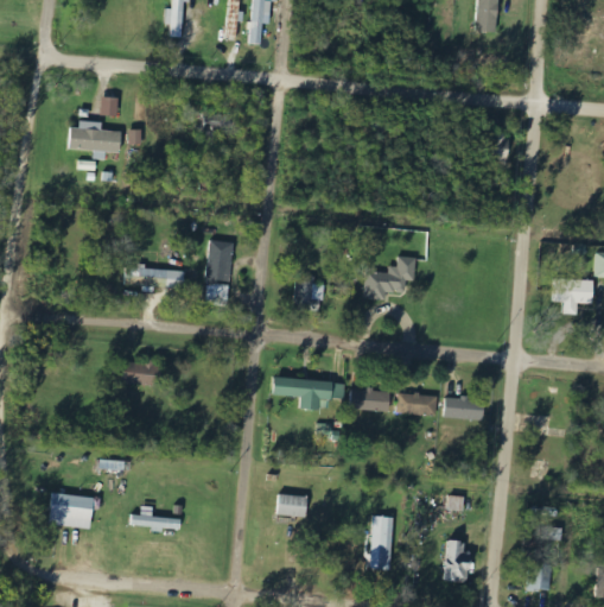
[(182,2),(185,2),(185,0),(171,0),(171,8),(164,8),(164,25),(169,25),(169,37),(180,38),(182,2)]
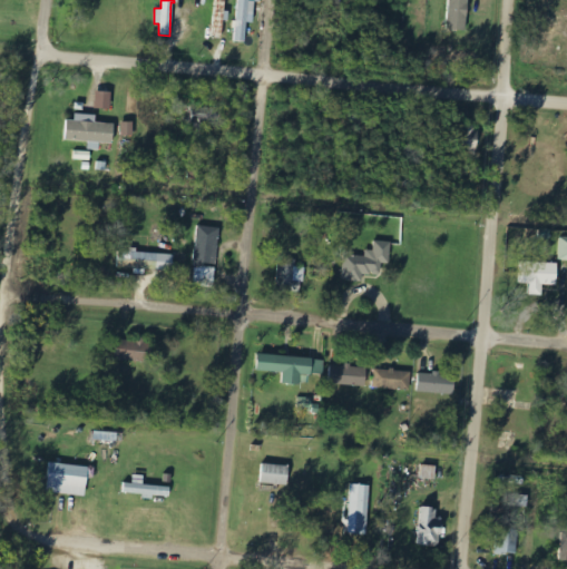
[(213,0),(211,37),(221,38),(222,0),(213,0)]
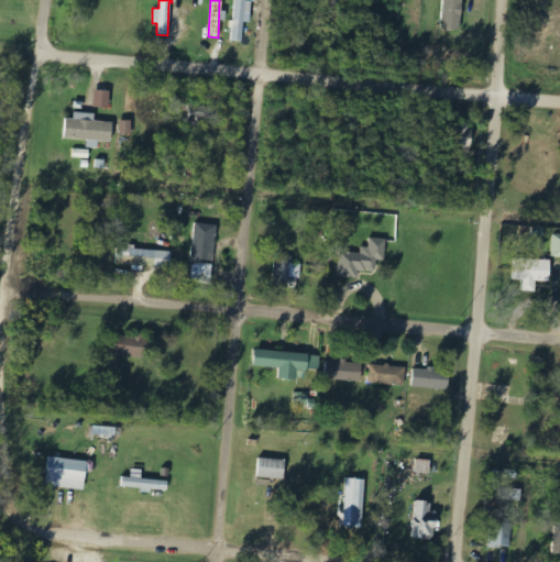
[(231,0),(230,41),(241,41),(241,22),(250,22),(251,0),(231,0)]
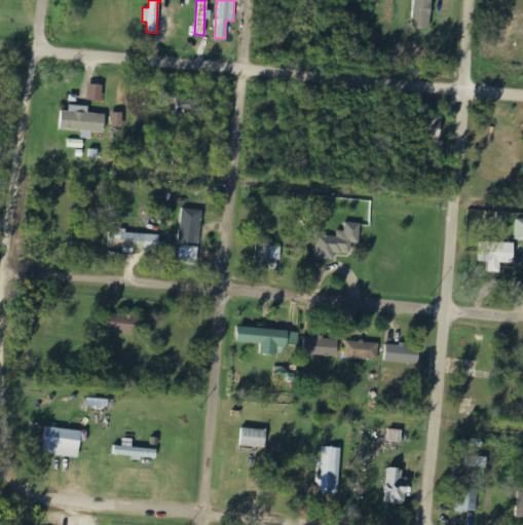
[(411,0),(409,27),(427,29),(431,0),(411,0)]
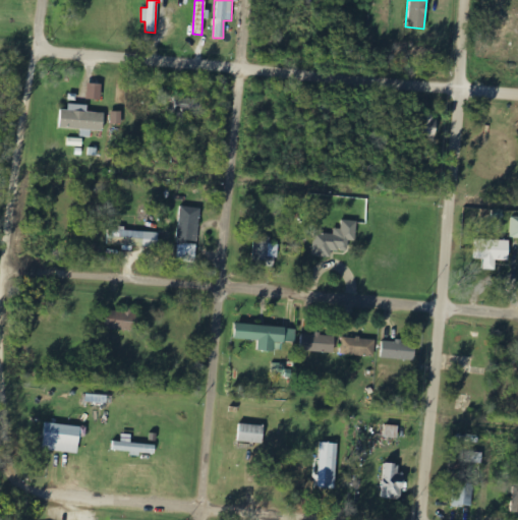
[(101,83),(85,83),(85,99),(100,100),(101,83)]
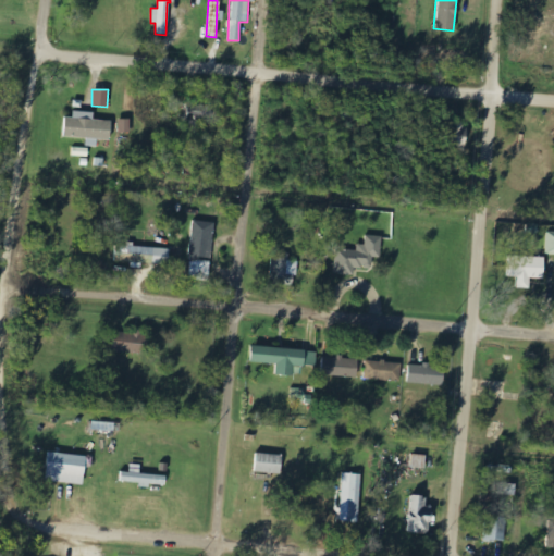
[(83,138),(83,146),(95,147),(95,139),(108,139),(109,121),(91,120),(91,112),(71,111),(71,118),(62,116),(61,137),(83,138)]
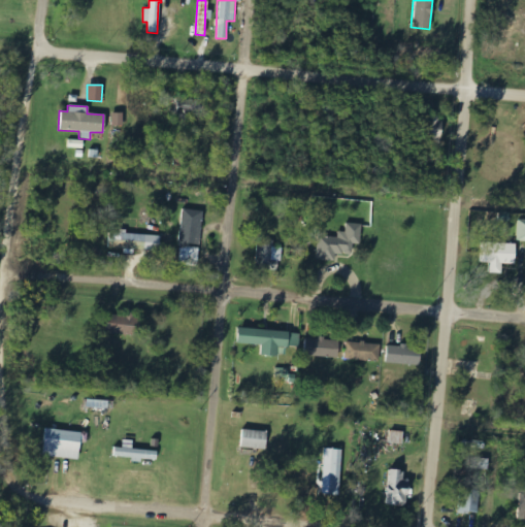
[(121,112),(111,112),(110,126),(121,127),(121,112)]
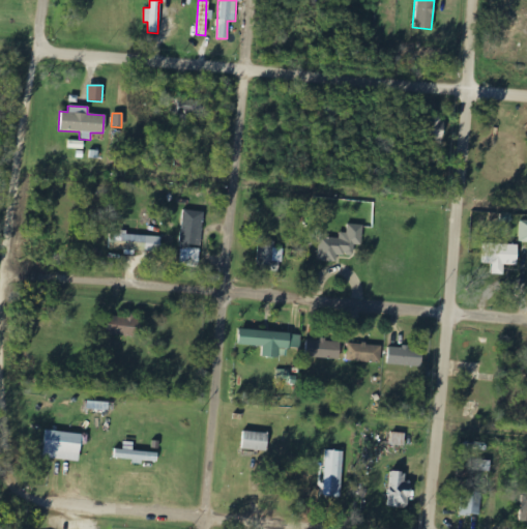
[(200,246),(201,211),(180,210),(178,266),(198,267),(198,246),(200,246)]
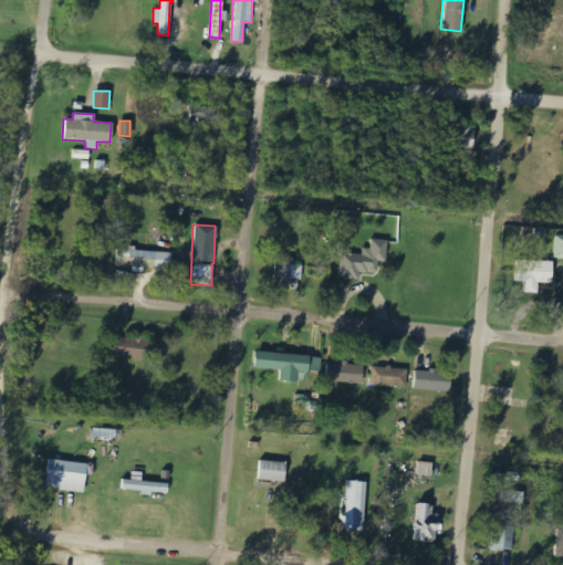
[(551,258),(562,258),(562,234),(551,234),(551,258)]
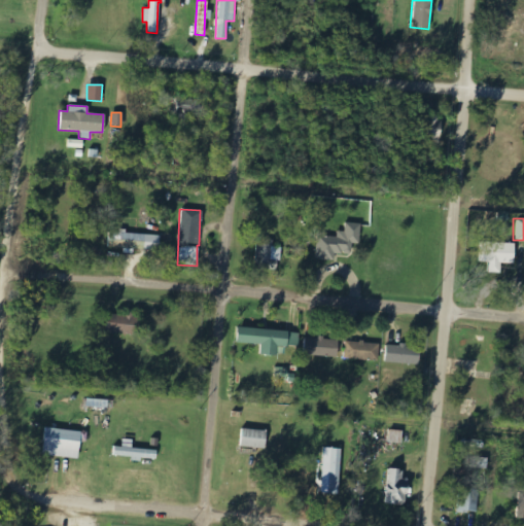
[(315,237),(314,259),(333,259),(334,253),(350,254),(351,243),(358,244),(359,223),(344,222),(343,232),(336,231),(336,238),(315,237)]
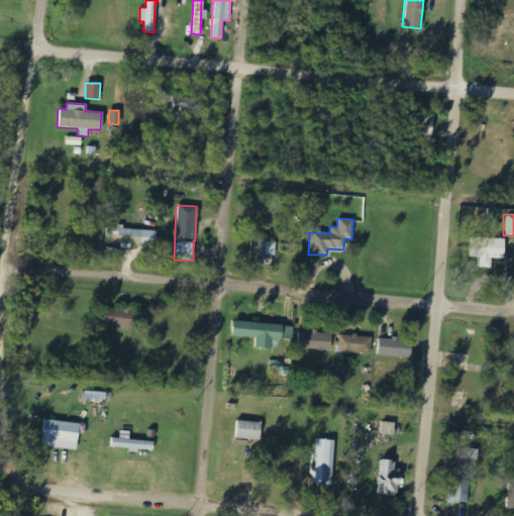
[(156,229),(104,226),(103,242),(120,243),(120,236),(140,237),(139,245),(155,245),(156,229)]
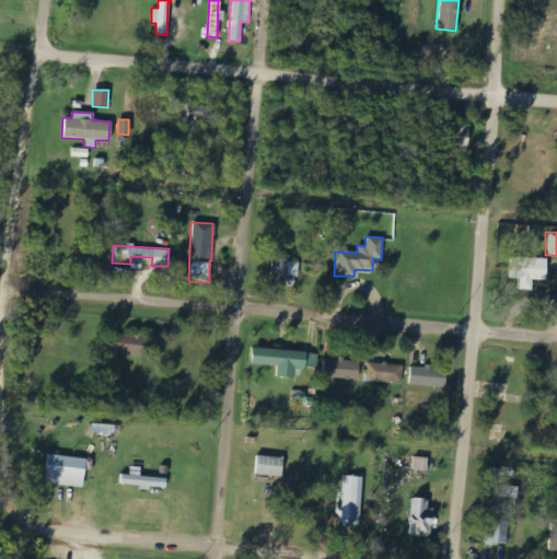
[(545,280),(546,258),(508,257),(508,278),(518,278),(518,289),(529,289),(529,280),(545,280)]
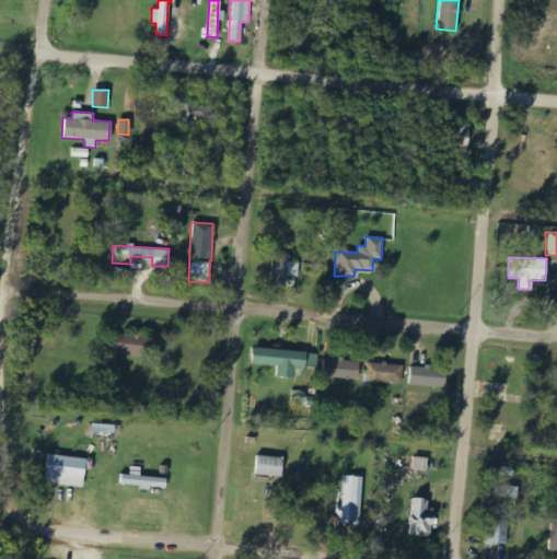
[(267,283),(294,287),(297,261),(270,259),(267,283)]
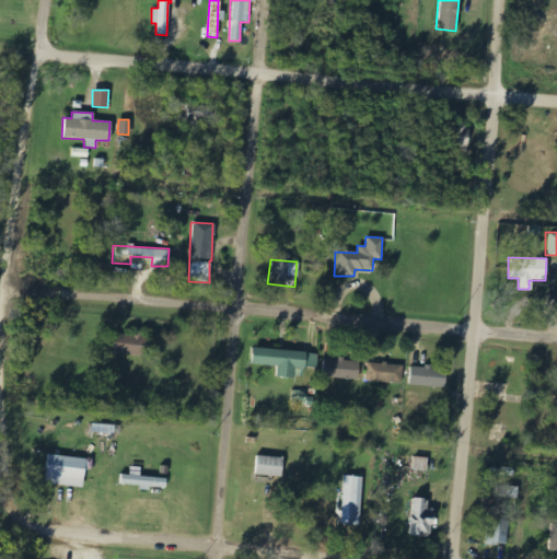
[(112,352),(143,357),(147,336),(115,333),(112,352)]
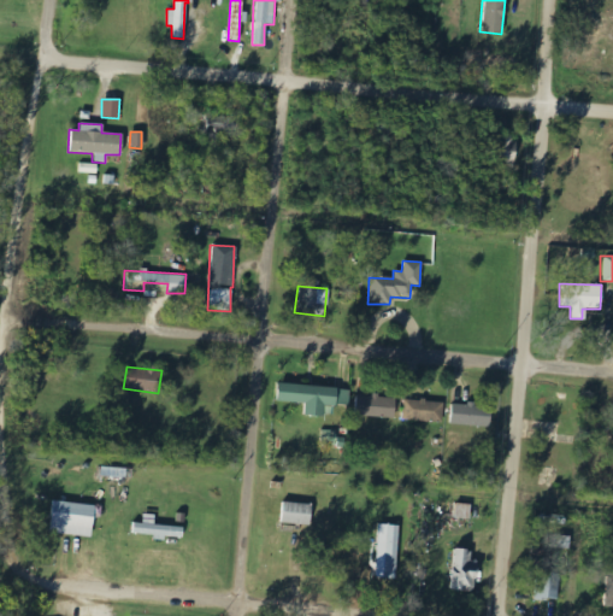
[(302,403),(302,415),(323,416),(323,405),(336,406),(337,387),(277,383),(276,402),(302,403)]
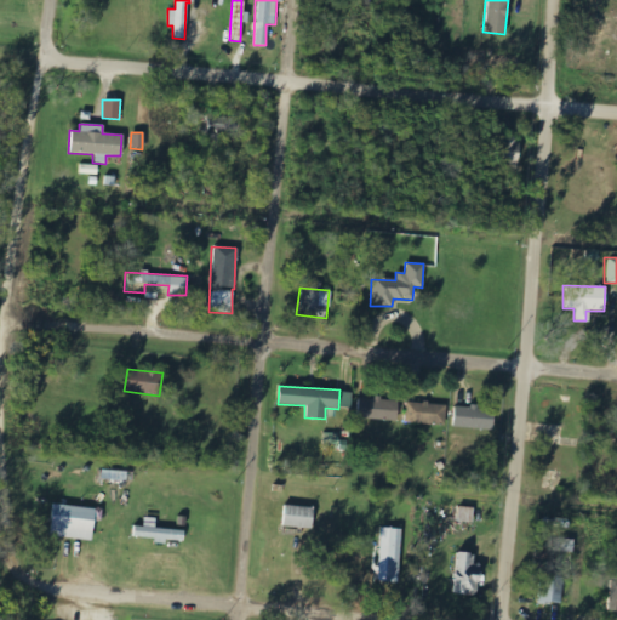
[(396,399),(355,398),(355,419),(396,420),(396,399)]
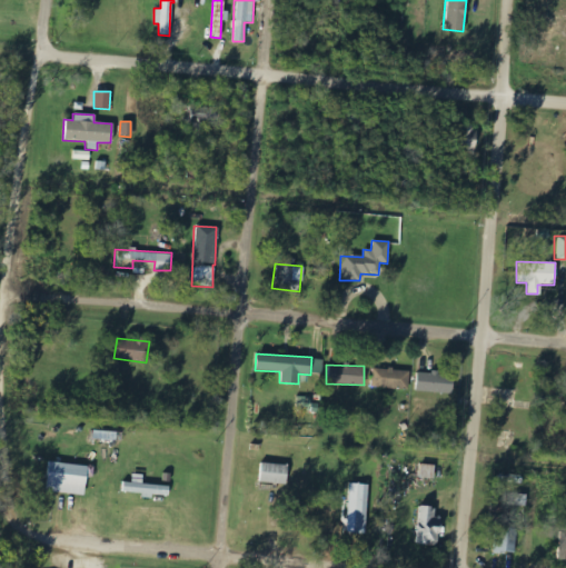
[(407,389),(408,370),(370,368),(369,387),(407,389)]
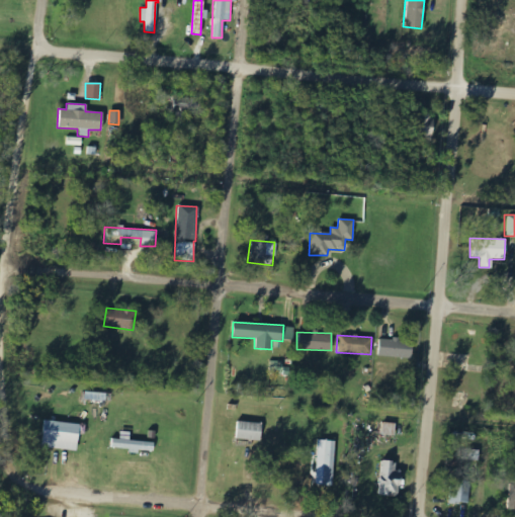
[(412,358),(413,340),(377,339),(376,356),(412,358)]
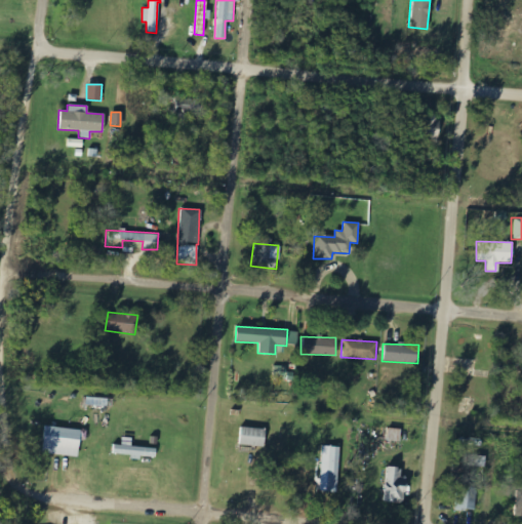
[(284,378),(284,366),(272,365),(272,378),(284,378)]
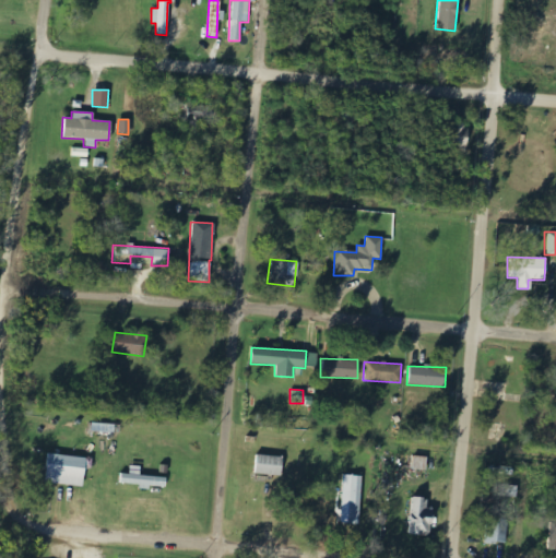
[(83,486),(85,458),(47,453),(44,483),(83,486)]
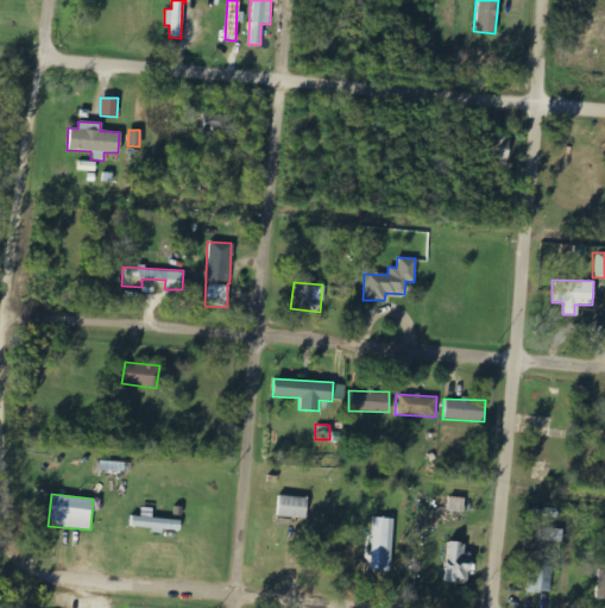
[(275,516),(306,518),(307,497),(276,496),(275,516)]
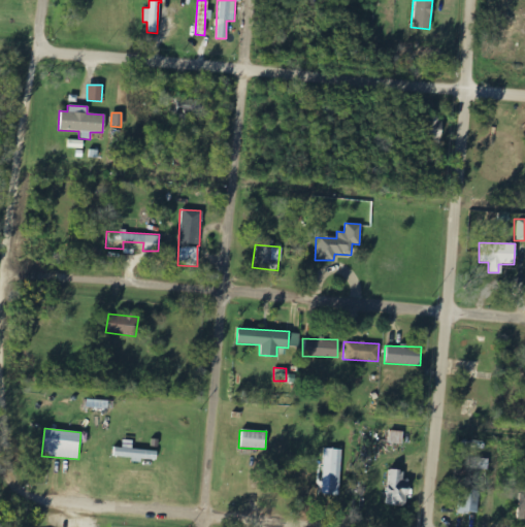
[(389,443),(401,445),(401,431),(389,431),(389,443)]
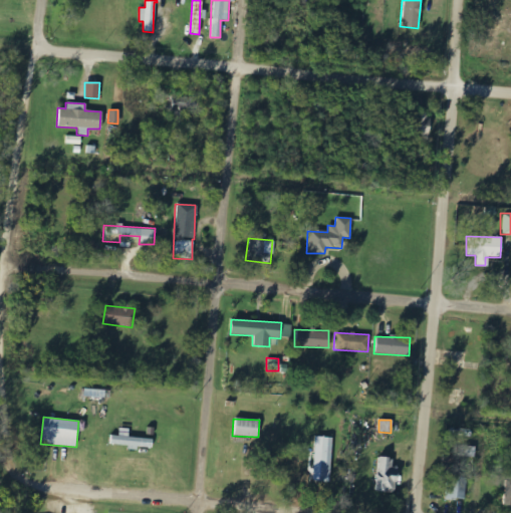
[(129,430),(118,429),(117,436),(110,435),(109,444),(126,445),(125,449),(136,450),(137,447),(152,448),(152,439),(129,437),(129,430)]
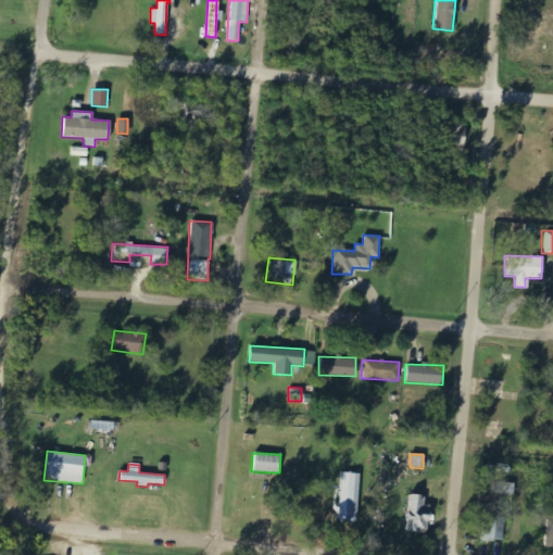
[(338,520),(356,521),(359,472),(339,472),(338,520)]
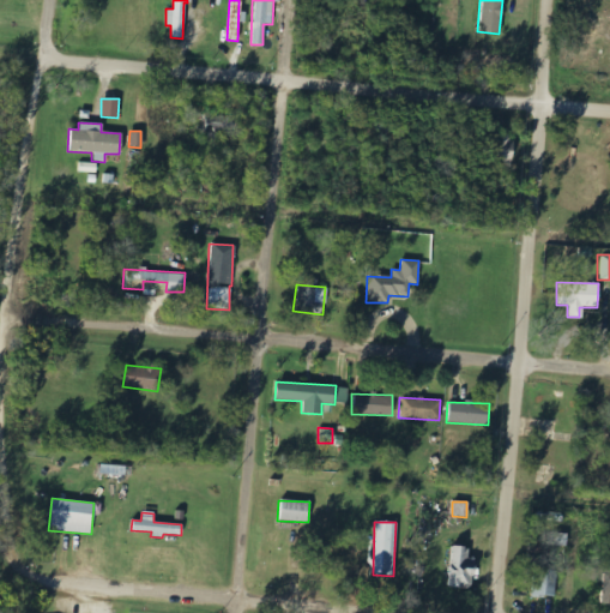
[(565,546),(566,533),(542,533),(541,545),(565,546)]
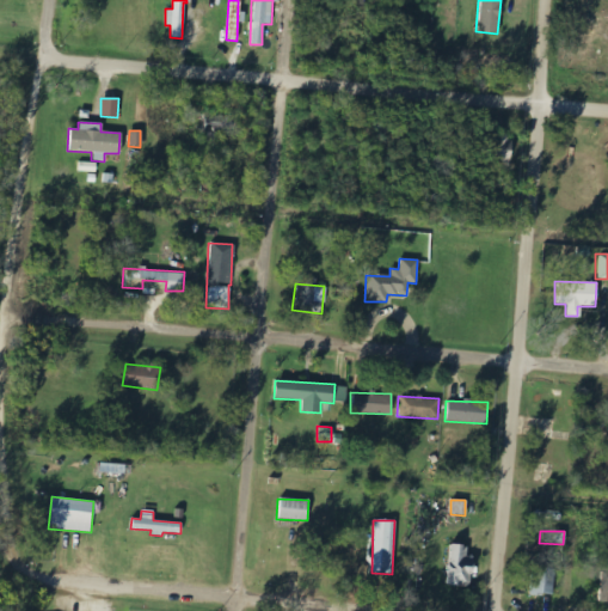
[(471,587),(472,561),(465,561),(466,545),(448,545),(447,586),(471,587)]
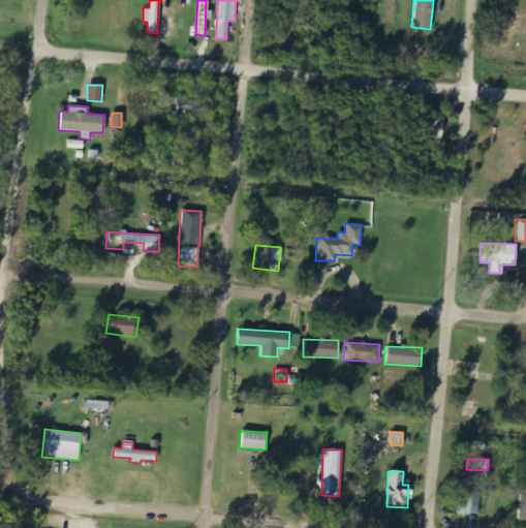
[(480,491),(459,489),(456,513),(476,515),(480,491)]
